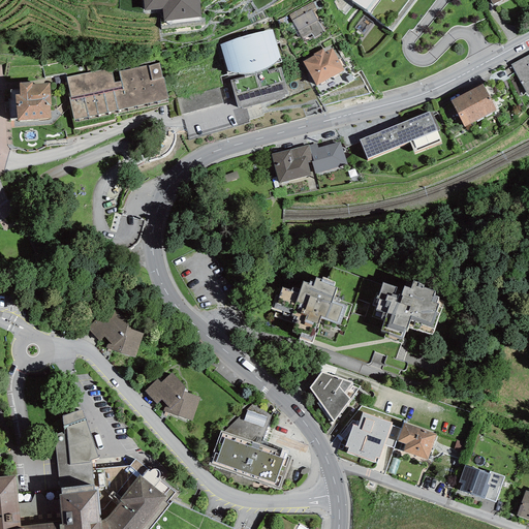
[(143,0),(145,10),(162,8),(163,22),(201,18),(198,0),(143,0)]
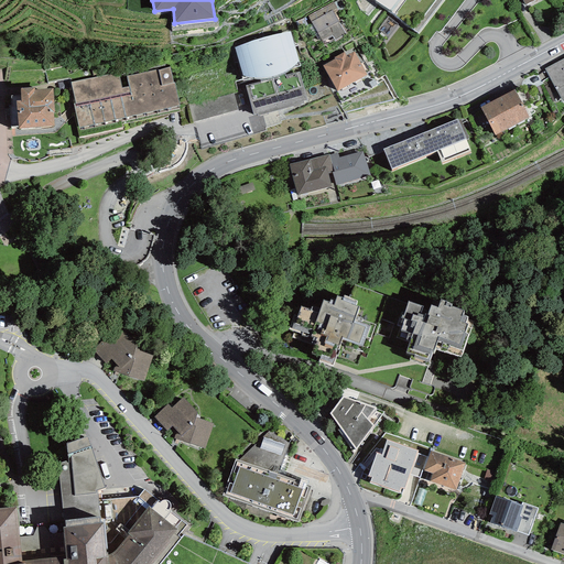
[(364,0),(391,22),(393,20),(418,40),(448,0),(364,0)]
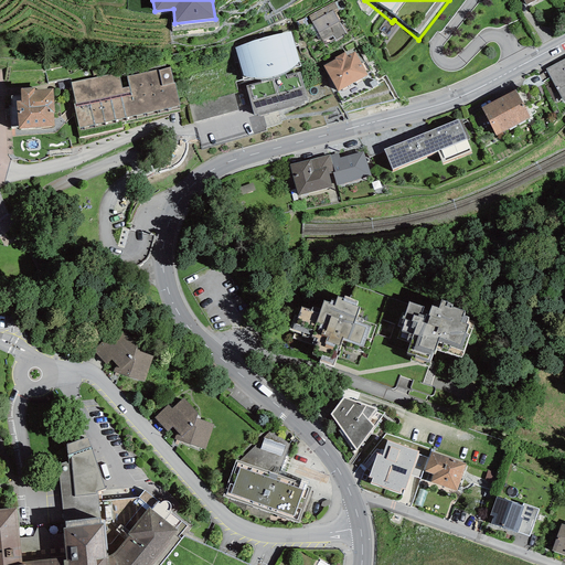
[(516,0),(518,0),(520,0),(526,10),(544,0),(516,0)]
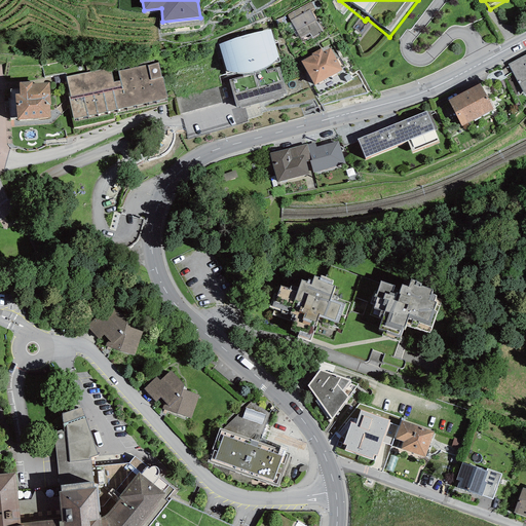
[(310,4),(287,15),(301,44),(310,40),(312,43),(324,37),(312,14),(315,13),(310,4)]
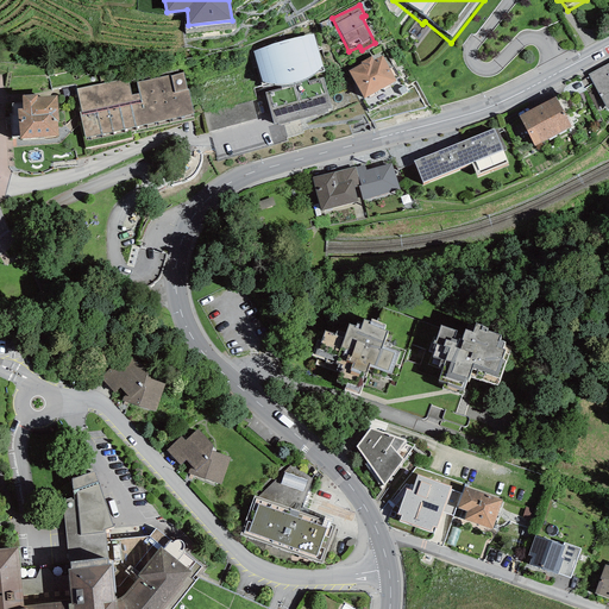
[(263,48),(253,51),(264,89),(274,86),(277,86),(281,87),(282,87),(288,86),(294,85),(302,82),(307,80),(312,77),(314,75),(316,74),(325,71),(313,35),(290,38),(272,44),(263,48)]
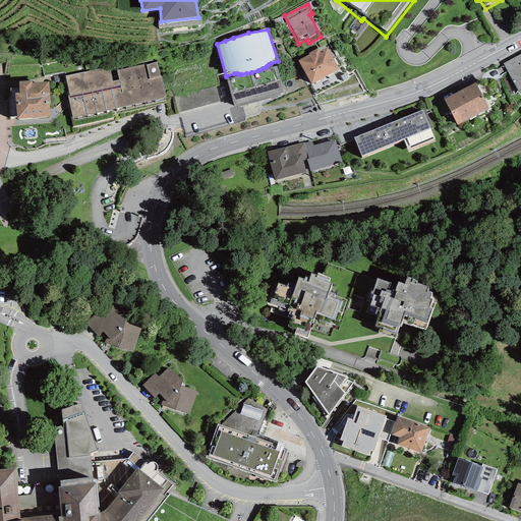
[(319,54),(298,65),(312,91),(339,76),(327,53),(320,57),(319,54)]
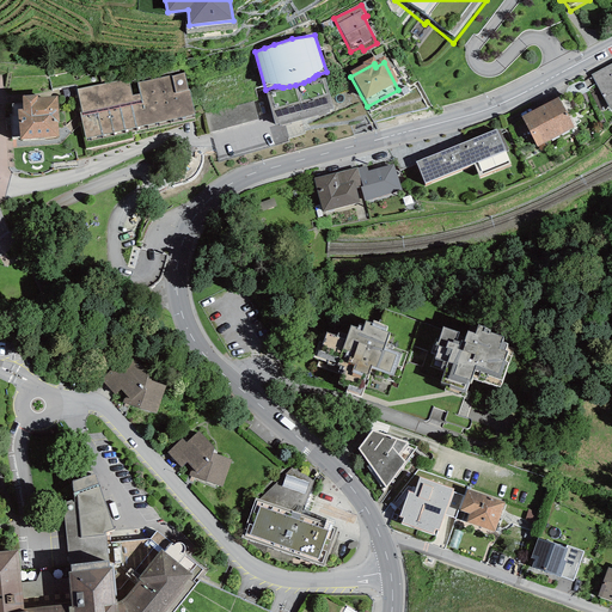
[(611,62),(592,74),(611,110),(611,108),(611,62)]
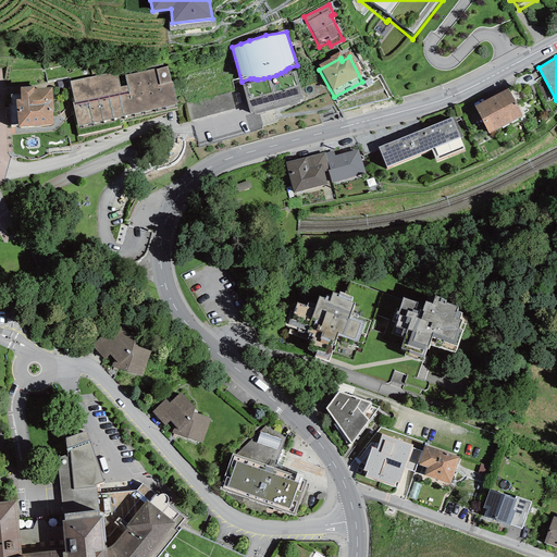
[(176,104),(177,104),(172,82),(171,82),(168,66),(157,70),(156,69),(124,75),(127,86),(121,87),(116,71),(70,82),(75,102),(73,103),(75,113),(73,114),(78,136),(121,125),(121,123),(177,110),(176,104)]
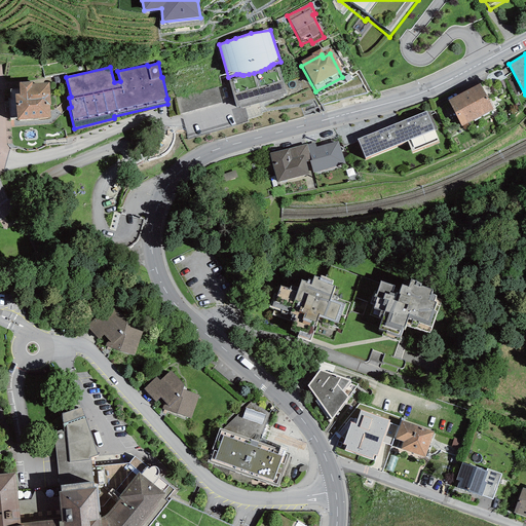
[(243,76),(229,80),(236,108),(239,107),(240,108),(284,97),(283,94),(287,94),(278,67),(266,71),(265,69),(261,71),(254,73),(249,74),(243,75),(242,75),(243,76)]
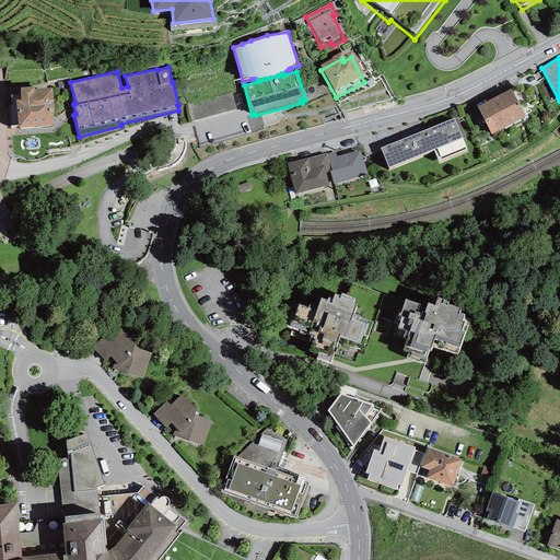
[(67,81),(58,82),(59,90),(68,88),(67,81)]
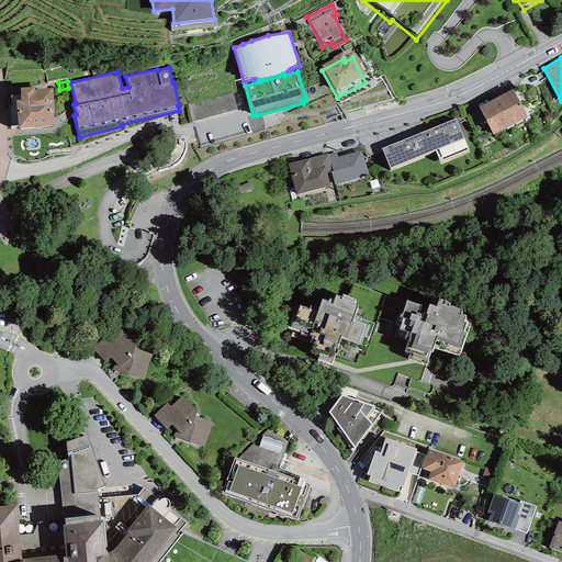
[(17,101),(19,128),(54,125),(53,113),(54,112),(53,88),(34,90),(34,88),(20,88),(21,100),(17,101)]
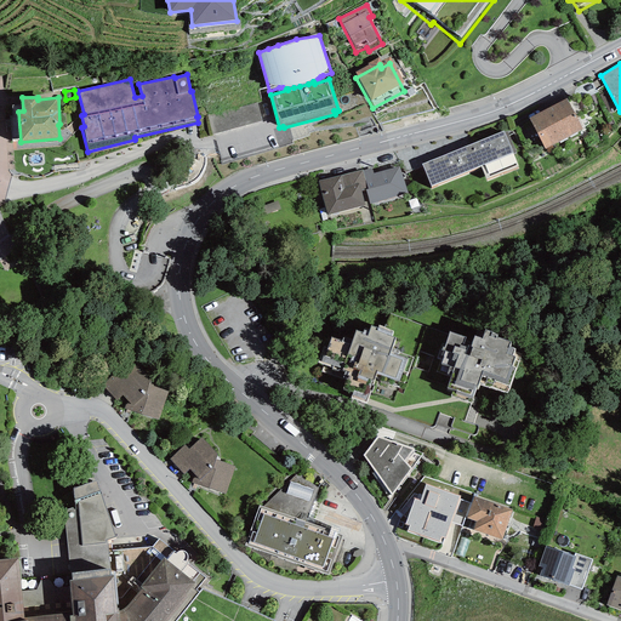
[(567,97),(529,117),(545,147),(582,126),(567,97)]
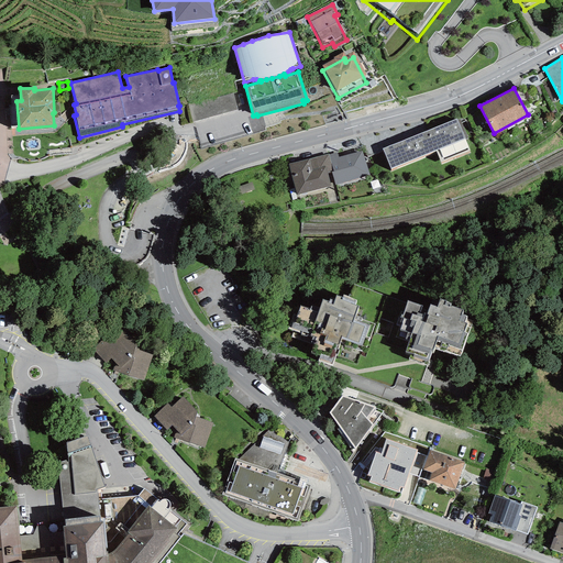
[(192,122),(238,110),(233,92),(188,105),(192,122)]
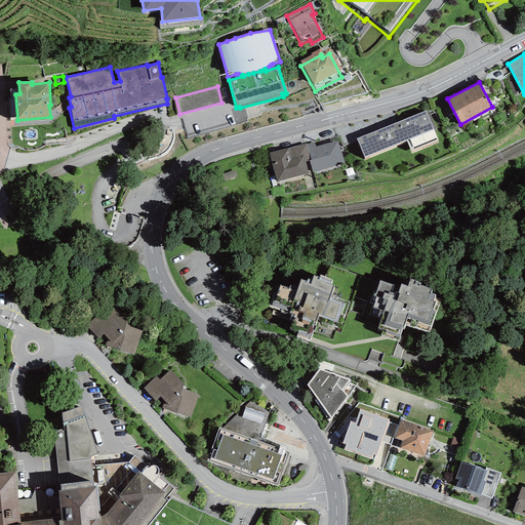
[(426,110),(357,137),(364,156),(407,138),(411,150),(438,139),(426,110)]
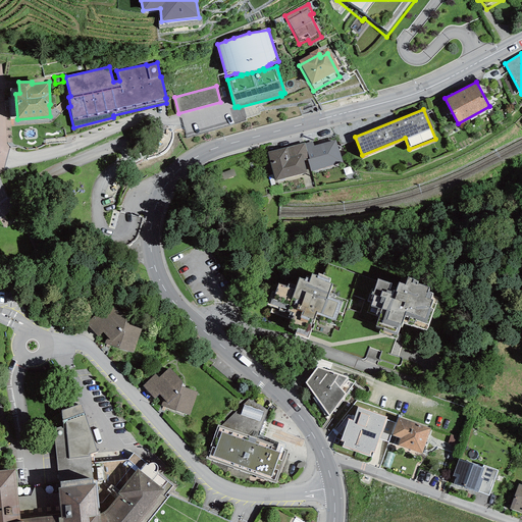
[(309,159),(307,160),(311,171),(343,163),(335,140),(314,146),(312,142),(305,144),(309,159)]
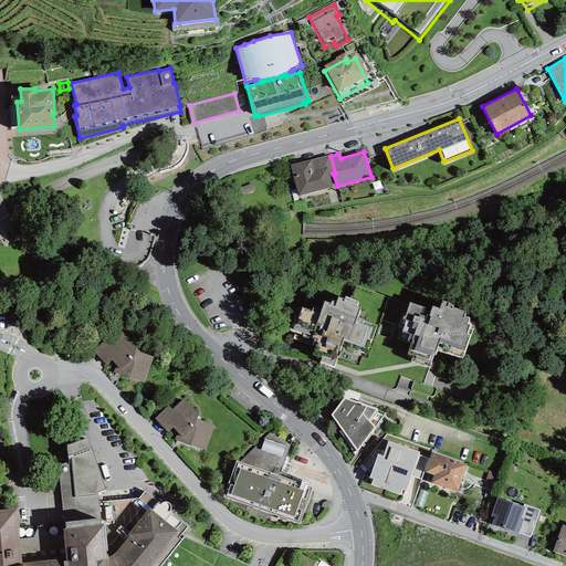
[(335,173),(331,156),(331,155),(290,165),(299,196),(333,187),(329,175),(333,174),(335,173)]
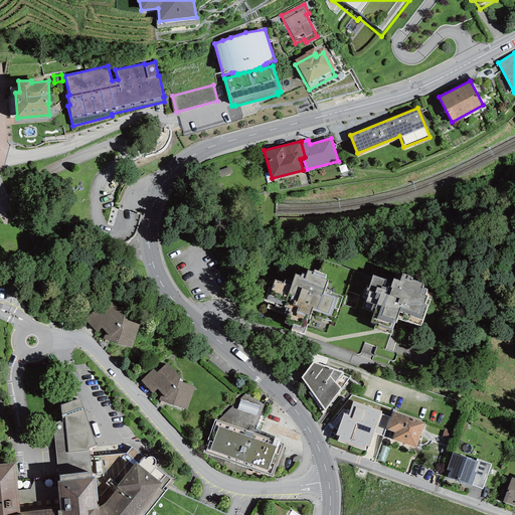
[(292,330),(304,334),(308,324),(309,325),(310,320),(309,320),(311,312),(316,314),(315,316),(333,323),(343,297),(331,293),(331,292),(325,289),(328,281),(324,279),(326,275),(315,270),(314,273),(308,271),(306,275),(302,273),(301,276),(296,274),(292,283),(284,280),(284,283),(275,280),(272,289),(269,288),(264,301),(269,303),(267,309),(287,316),(285,323),(293,325),(292,330)]
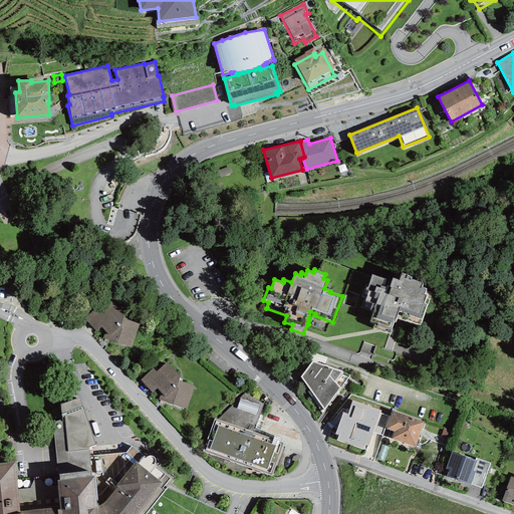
[(397,317),(420,325),(432,293),(426,291),(427,288),(421,287),(423,283),(411,279),(412,277),(407,276),(408,275),(402,273),(399,280),(393,278),(390,287),(388,286),(387,288),(382,286),(386,279),(371,274),(367,288),(366,287),(365,290),(368,291),(364,301),(371,303),(368,311),(373,312),(370,321),(374,322),(373,327),(390,333),(394,320),(395,321),(397,317)]
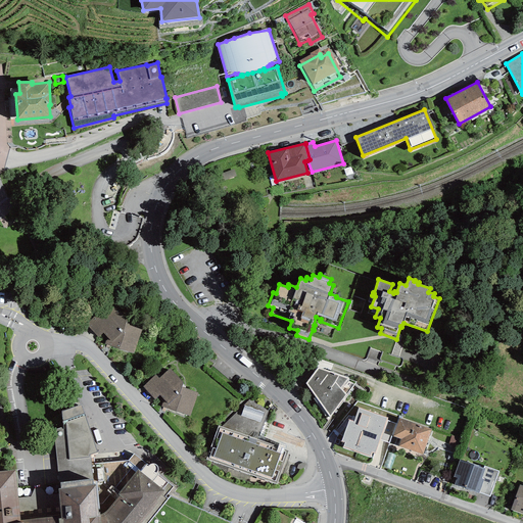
[(134,353),(142,330),(127,324),(131,310),(115,299),(86,325),(98,337),(103,333),(107,338),(105,344),(134,353)]
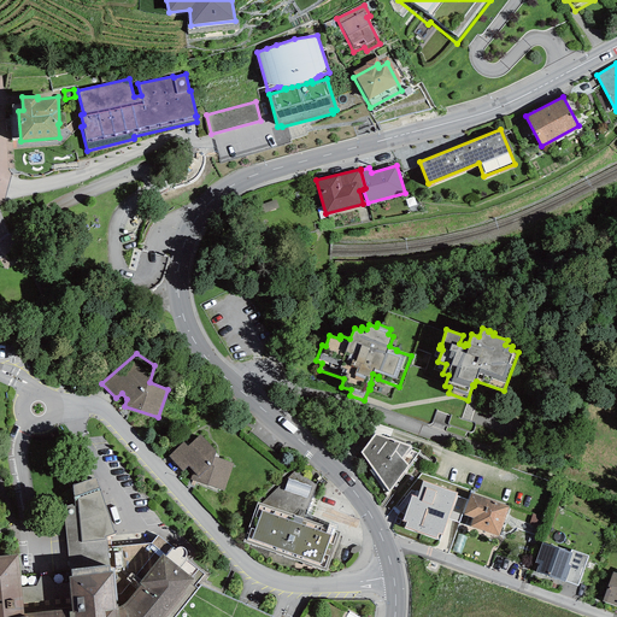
[(360,453),(389,493),(398,482),(399,482),(413,463),(412,462),(421,451),(411,447),(411,446),(375,434),(360,453)]
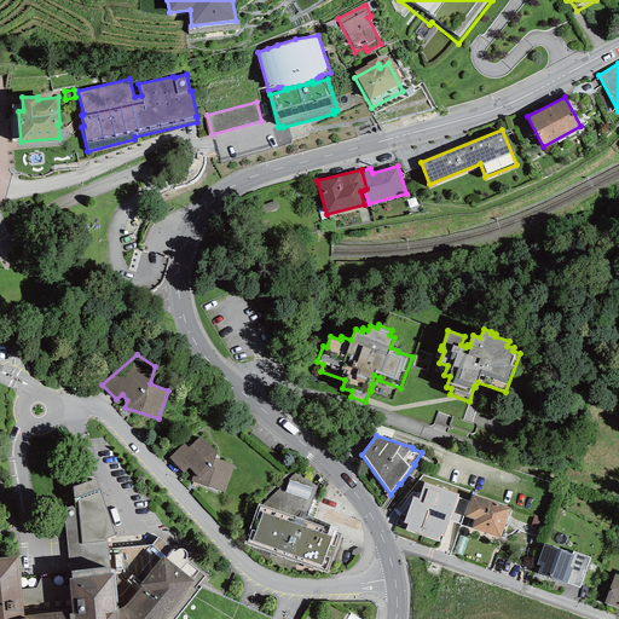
[(191,481),(225,492),(233,466),(215,458),(217,453),(202,437),(189,447),(184,444),(169,458),(184,473),(190,468),(194,474),(191,481)]
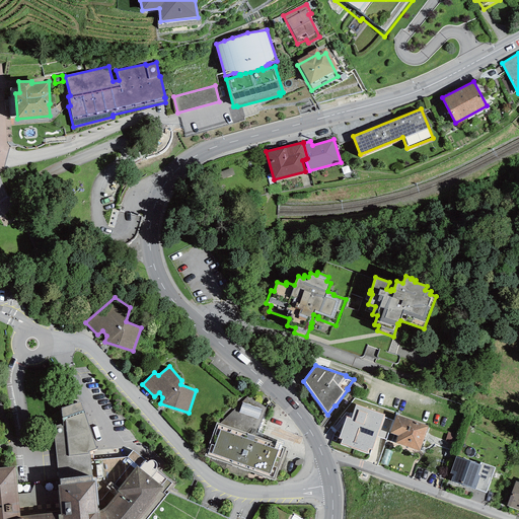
[(205,456),(275,480),(286,447),(255,436),(267,409),(249,395),(220,424),(217,423),(205,456)]
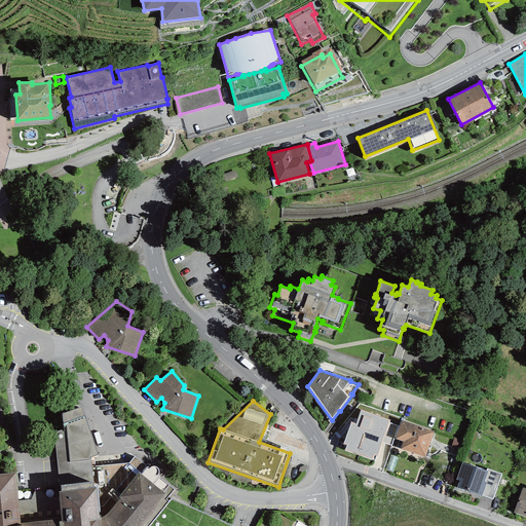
[(166,499),(175,490),(159,478),(160,477),(158,476),(159,474),(159,473),(159,471),(158,470),(158,467),(156,466),(155,466),(153,466),(152,466),(151,467),(149,468),(148,466),(147,467),(135,456),(129,463),(96,466),(94,457),(98,455),(81,408),(63,414),(64,429),(53,433),(60,486),(61,486),(62,491),(59,492),(60,497),(47,497),(41,491),(34,491),(31,499),(19,500),(15,473),(0,474),(0,525),(149,525),(170,501),(166,499)]
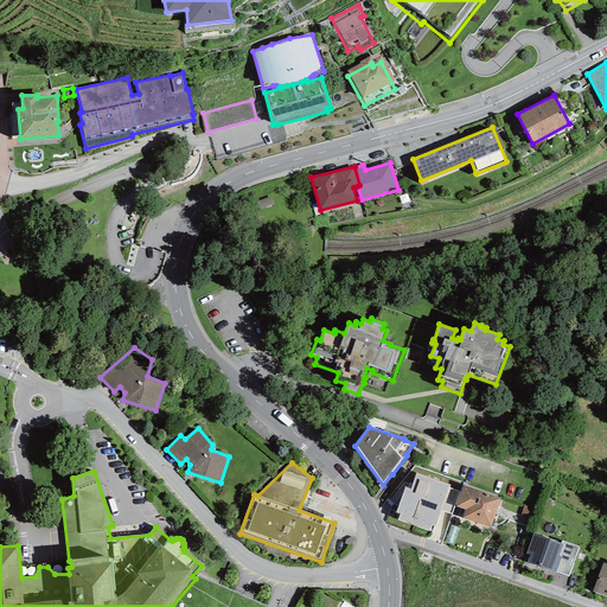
[(430,524),(435,525),(449,485),(416,473),(410,490),(406,487),(396,512),(400,513),(398,518),(429,529),(430,524)]
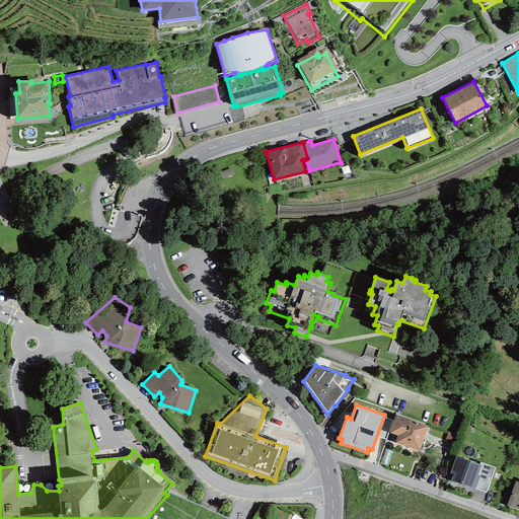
[(395,443),(420,451),(429,426),(396,416),(390,434),(398,436),(395,443)]
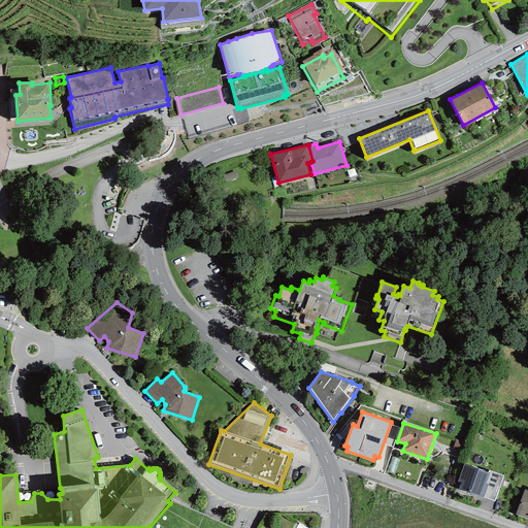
[(484,498),(489,484),(487,484),(490,473),(488,473),(464,464),(458,482),(461,483),(459,490),(484,498)]
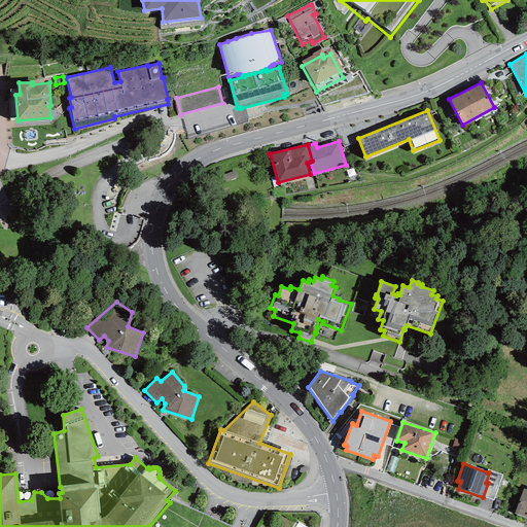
[(502,475),(488,469),(487,472),(489,472),(486,483),(488,483),(483,497),(494,501),(502,475)]
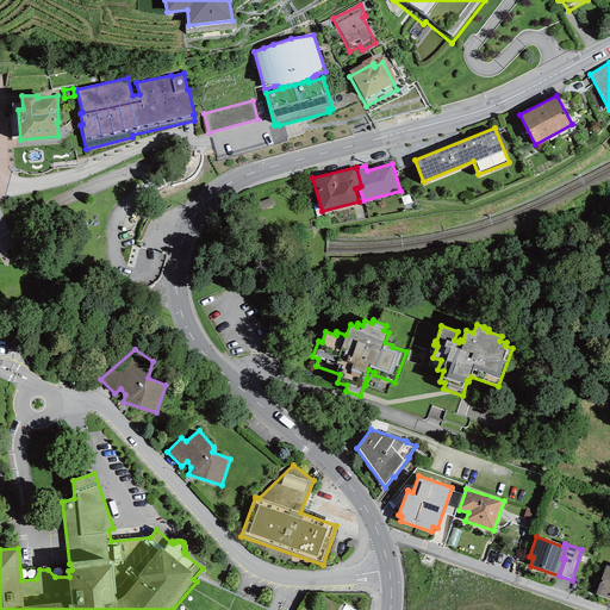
[(609,567),(605,566),(596,595),(609,599),(609,567)]
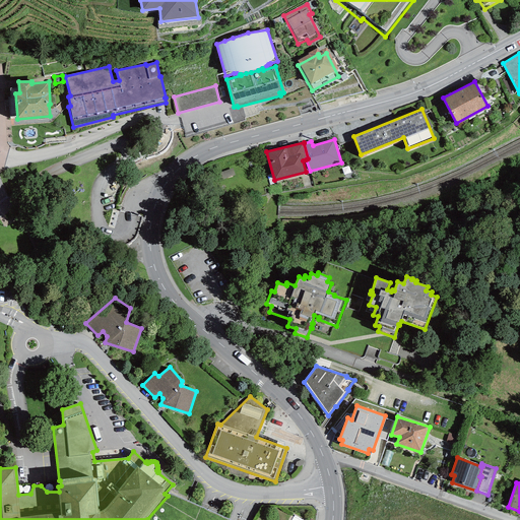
All buildings are outlined.
